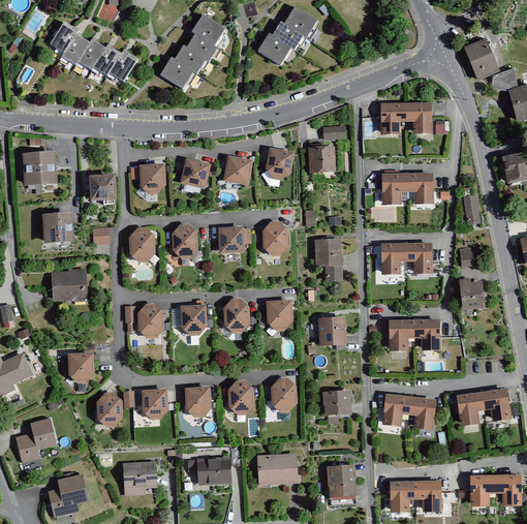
[(296,6),(284,24),(304,36),(308,39),(319,21),(296,6)]
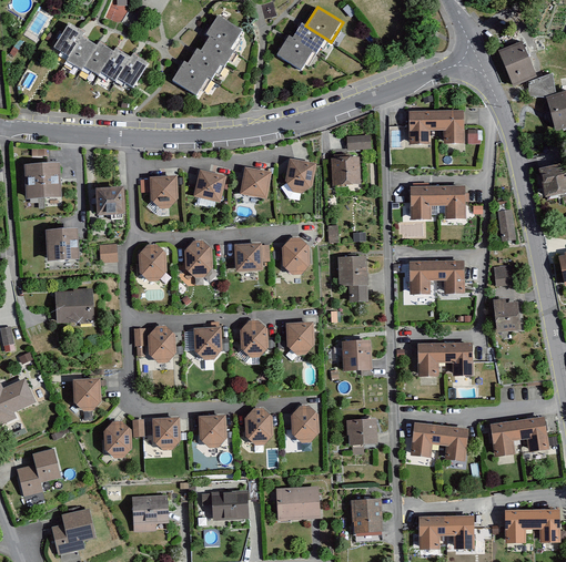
[(218,16),(204,36),(209,38),(231,52),(244,32),(218,16)]
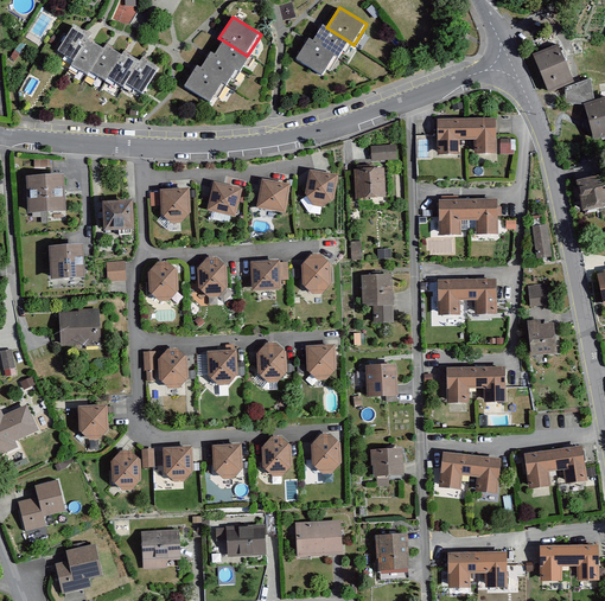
[(326,27),(322,25),(312,40),(336,56),(339,57),(349,42),(326,27)]
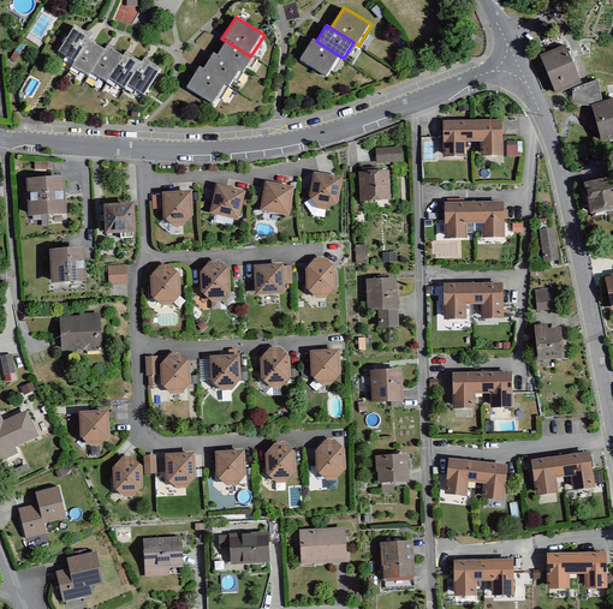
[(91,40),(75,28),(58,53),(75,65),(89,42),(91,40)]
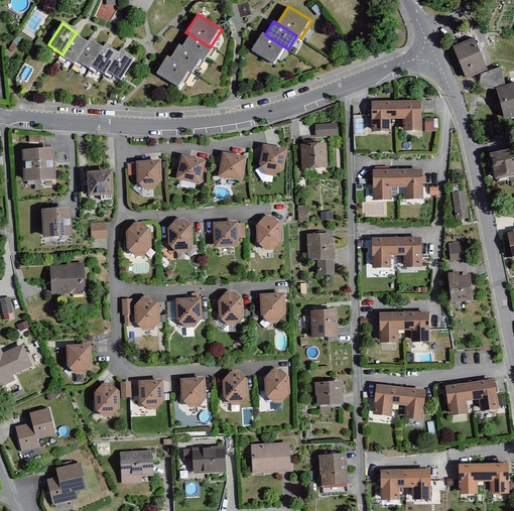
[(263,32),(252,50),(274,65),(285,47),(265,34),(263,32)]
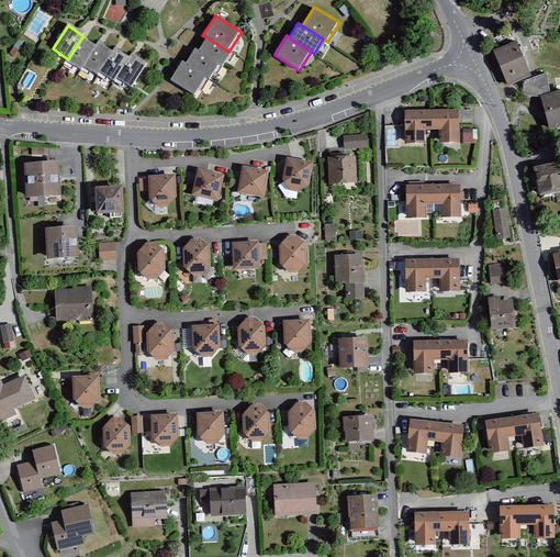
[(228,52),(206,37),(199,51),(222,65),(225,67),(234,55),(228,52)]
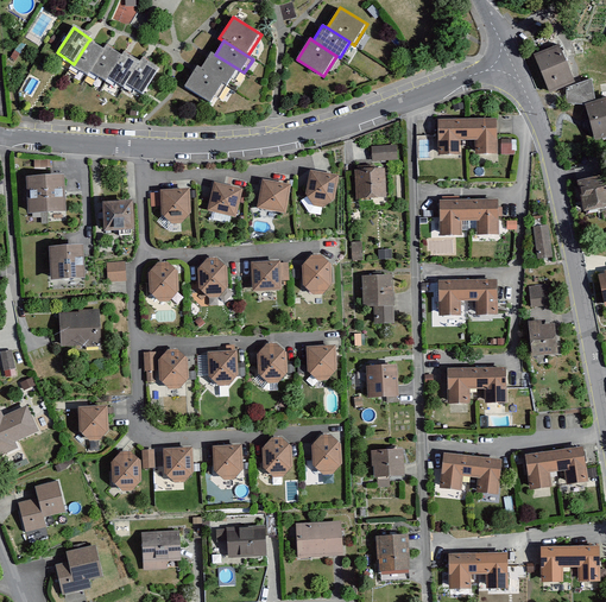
[(103,52),(88,42),(74,64),(71,67),(87,77),(90,73),(103,52)]
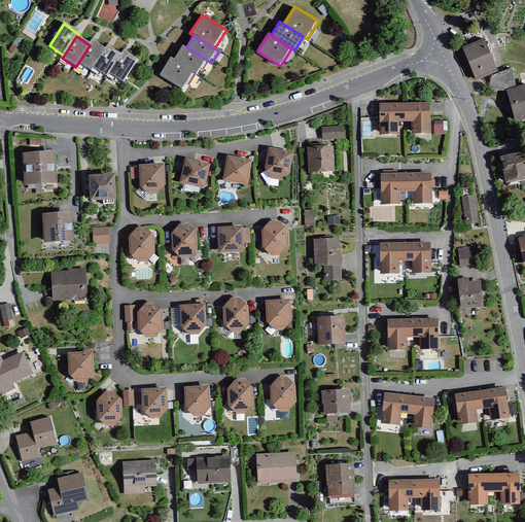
[(498,72),(485,37),(462,45),(476,79),(498,72)]
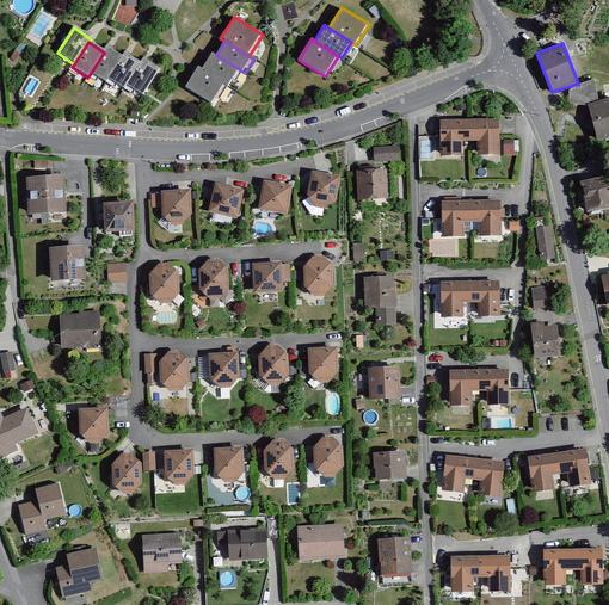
[(122,59),(108,48),(104,53),(91,73),(105,82),(109,79),(122,59)]
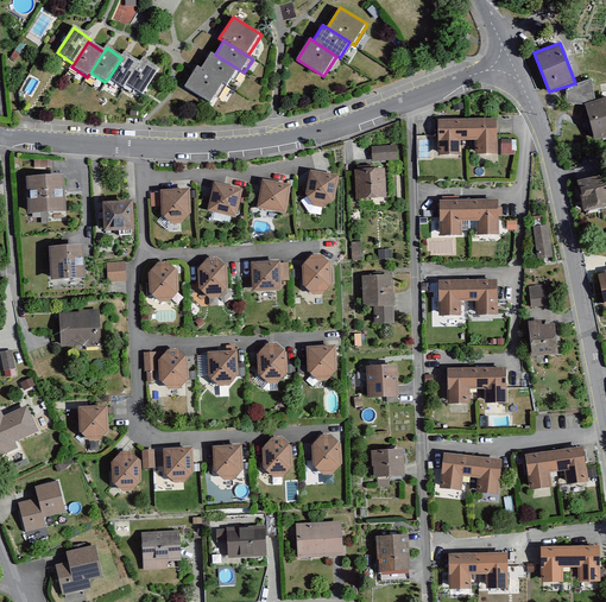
[(210,51),(199,70),(225,86),(228,88),(240,70),(215,55),(210,51)]
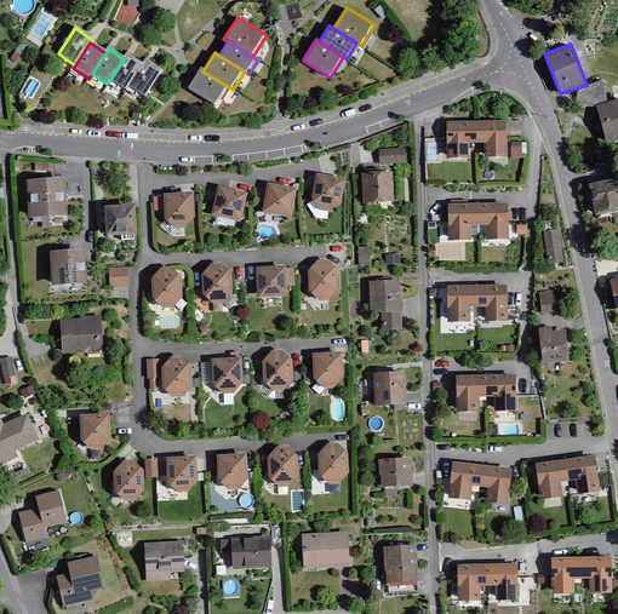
[(142,66),(126,55),(124,59),(110,80),(125,91),(129,86),(142,66)]
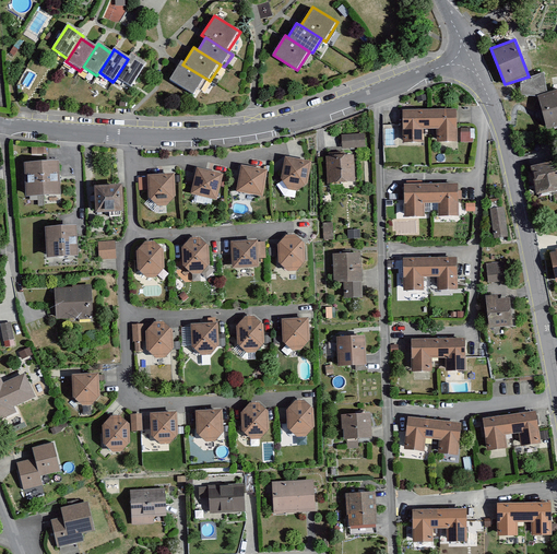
[(145,65),(131,55),(128,59),(116,78),(130,87),(145,65)]
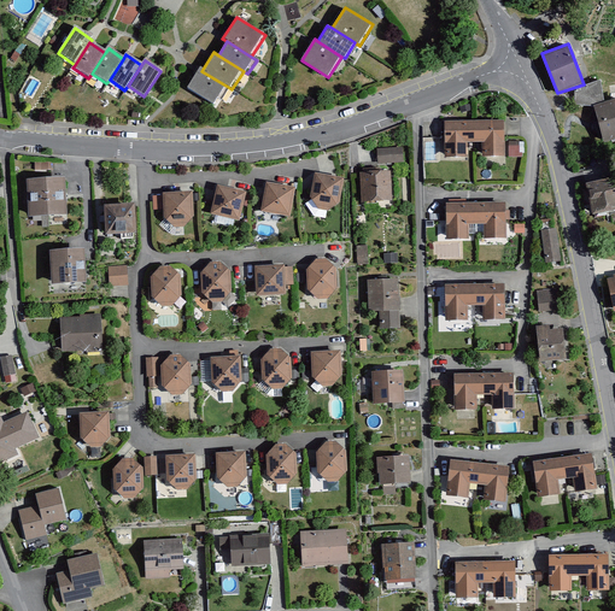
[(199,69),(186,90),(215,109),(228,87),(201,71),(199,69)]
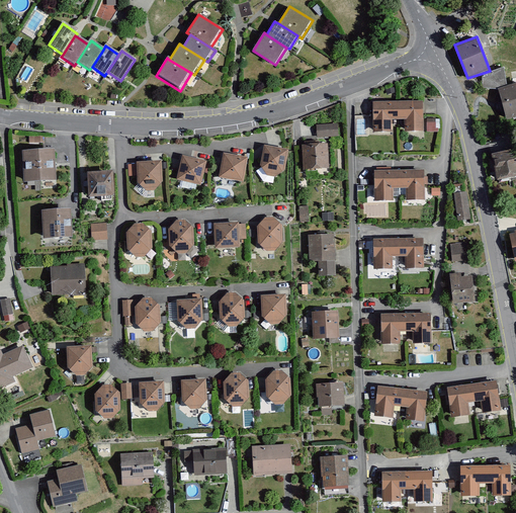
[(515,82),(499,87),(508,119),(515,117),(515,82)]
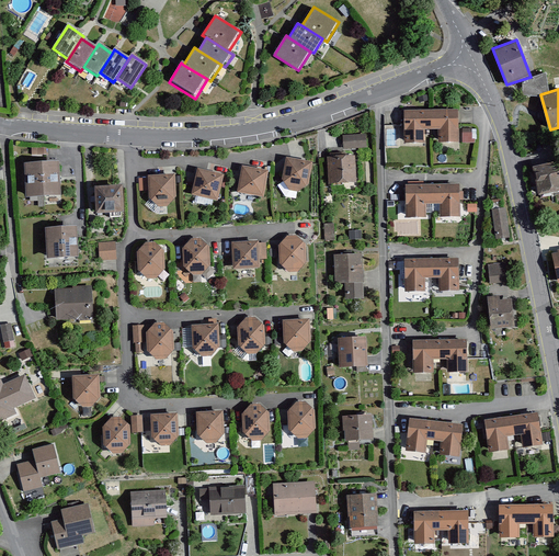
[(458,140),(458,108),(405,109),(405,142),(425,140),(425,127),(440,127),(440,140),(458,140)]
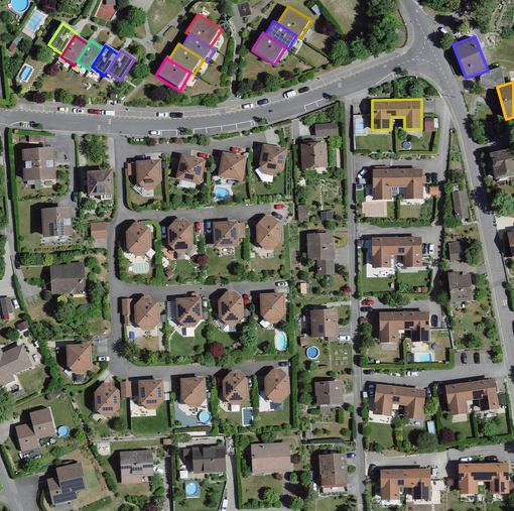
[(436,125),(435,113),(423,113),(424,126),(436,125)]
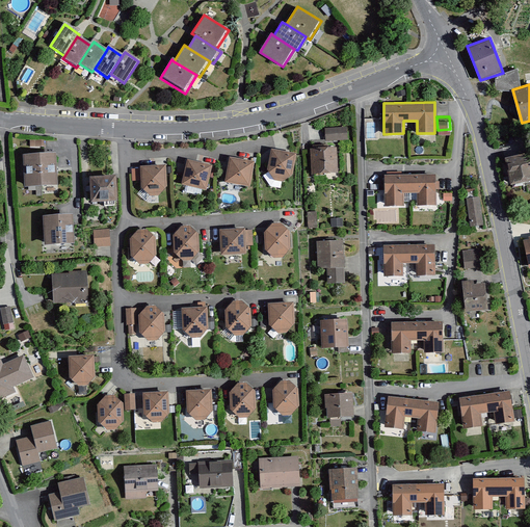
[(346,123),(323,123),(323,136),(347,135),(346,123)]
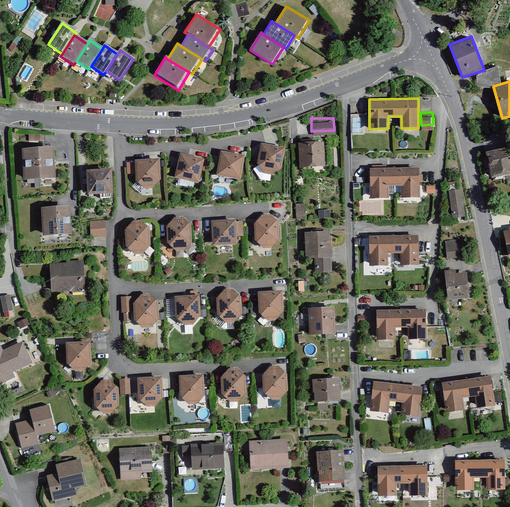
[(28,141),(39,142),(39,131),(29,130),(28,141)]
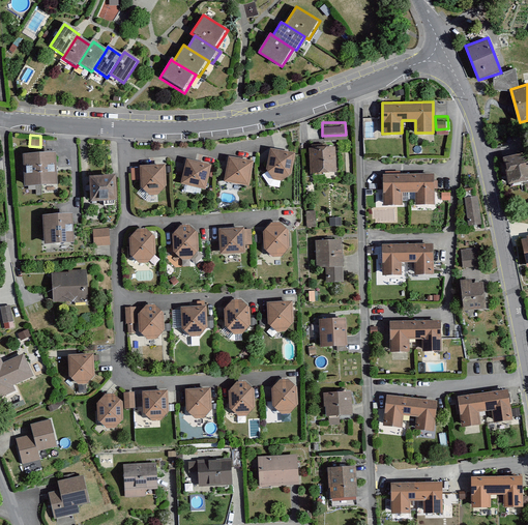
[(335,170),(334,144),(309,145),(310,171),(335,170)]
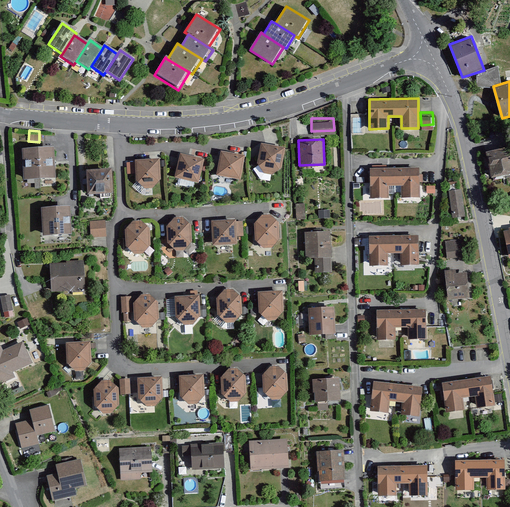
[(281,170),(285,147),(260,142),(256,165),(281,170)]
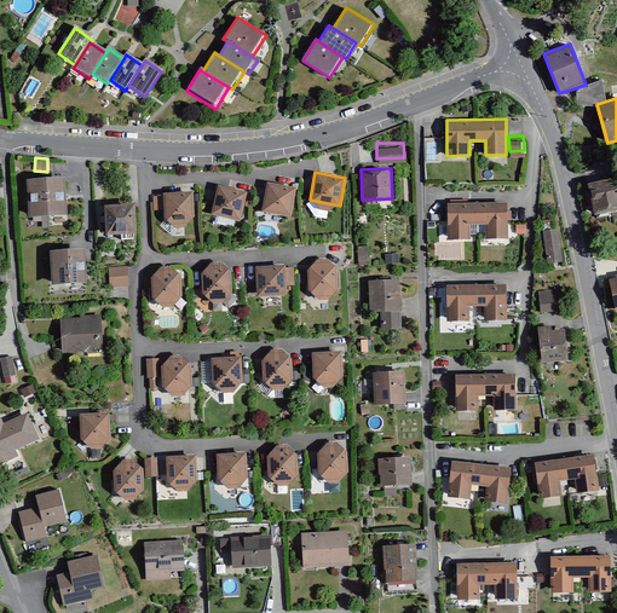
[(616,175),(588,183),(595,214),(616,209),(616,175)]
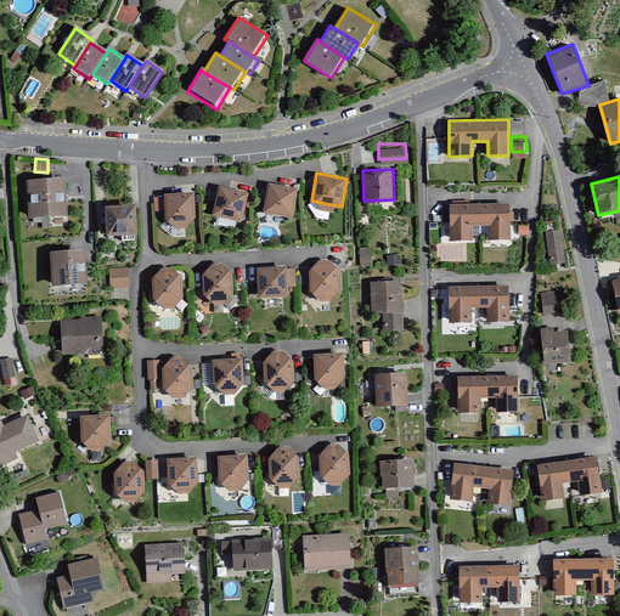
[(66,177),(26,179),(28,219),(67,216),(66,177)]
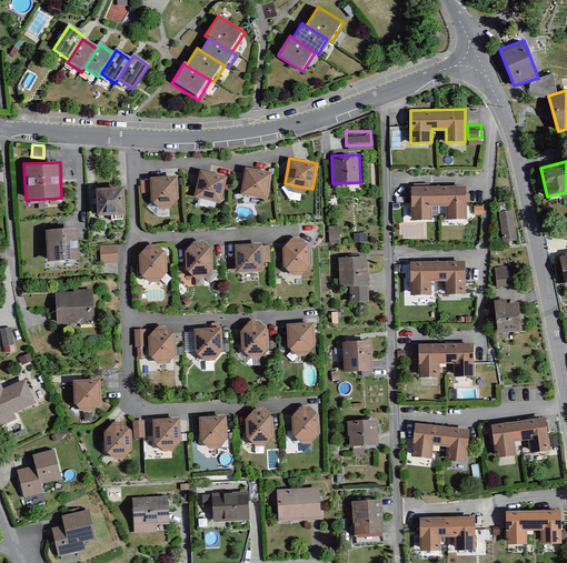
[(240,193),(267,199),(271,172),(245,168),(240,193)]
